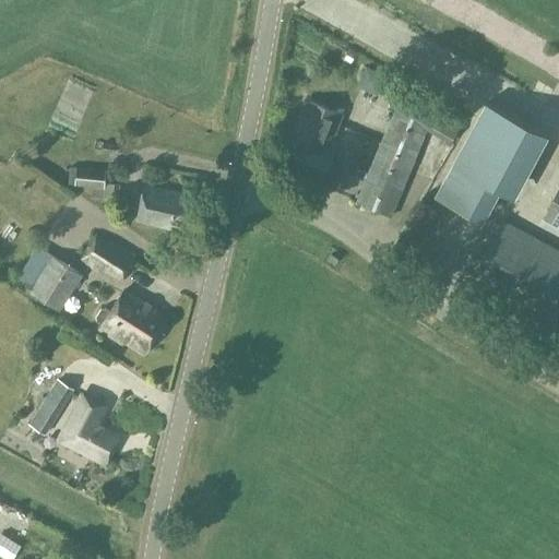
[(366,69),(361,78),(368,92),(378,96),(380,91),(385,76),(366,69)]
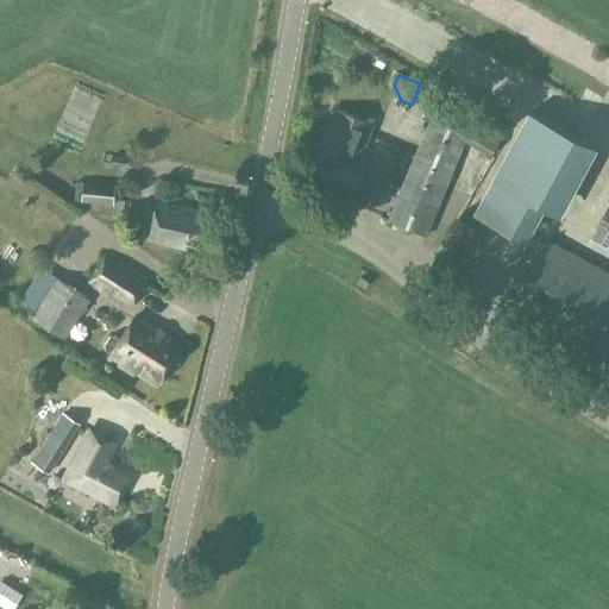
[(420,83),(414,99),(422,102),(428,87),(420,83)]
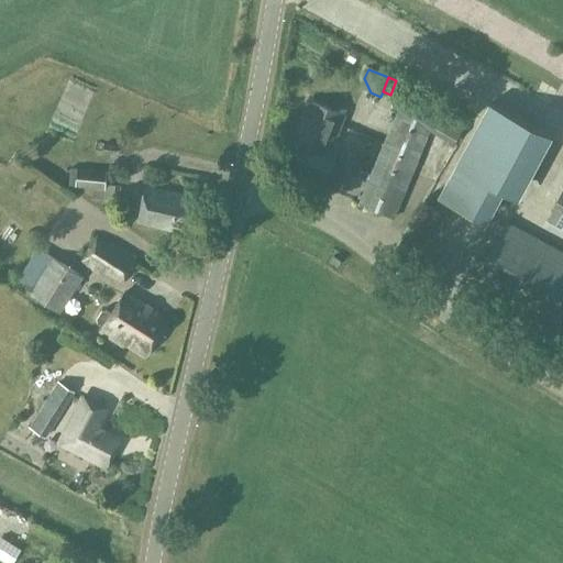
[(403,99),(392,129),(427,143),(432,130),(454,144),(468,120),(409,86),(403,99)]
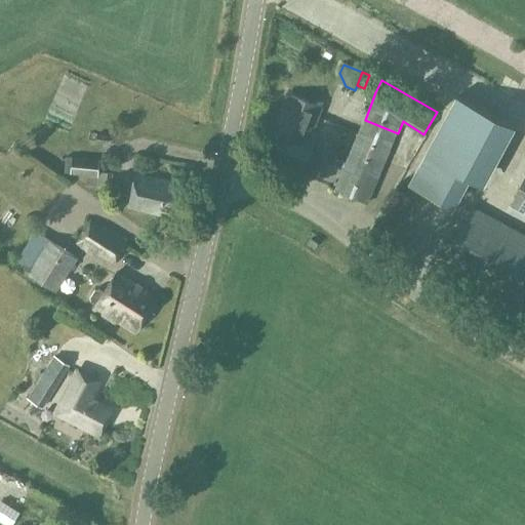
[(300,176),(315,140),(310,138),(323,109),(289,94),(277,125),(272,123),(257,159),(300,176)]
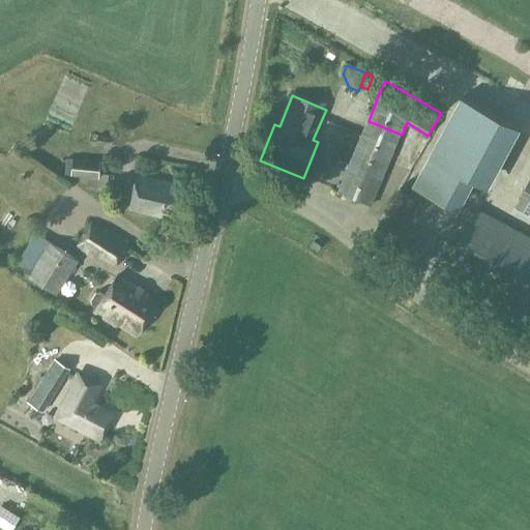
[(429,157),(477,184),(509,125),(461,98),(429,157)]
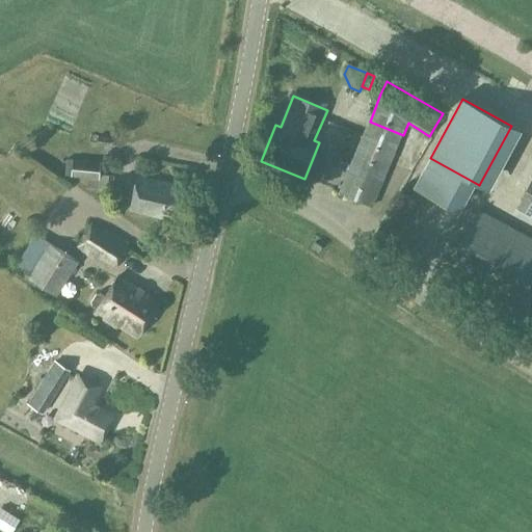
[(327,121),(319,141),(347,153),(355,132),(327,121)]
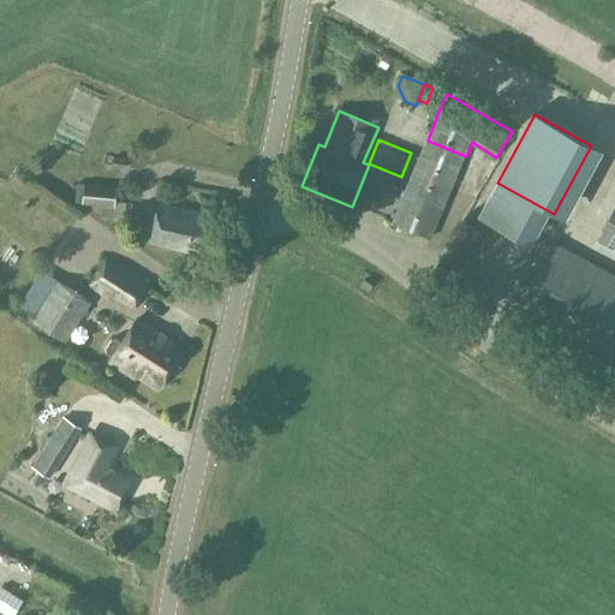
[(421,157),(393,224),(417,233),(431,239),(459,174),(421,157)]
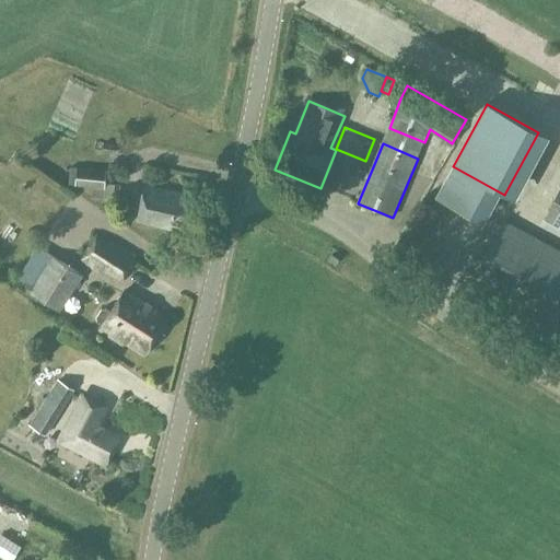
[(77,187),(106,190),(108,173),(72,170),(70,186),(77,186),(77,187)]
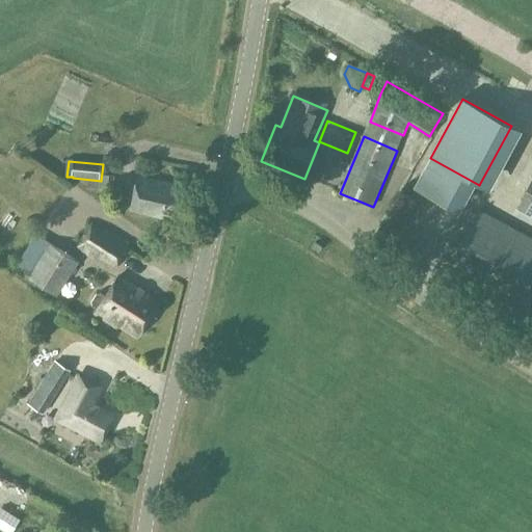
[(180,222),(187,188),(138,178),(131,212),(180,222)]
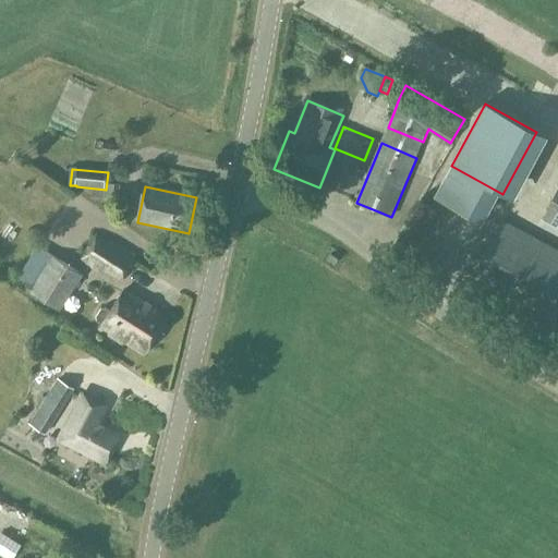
[(557,190),(546,211),(557,217),(557,190)]
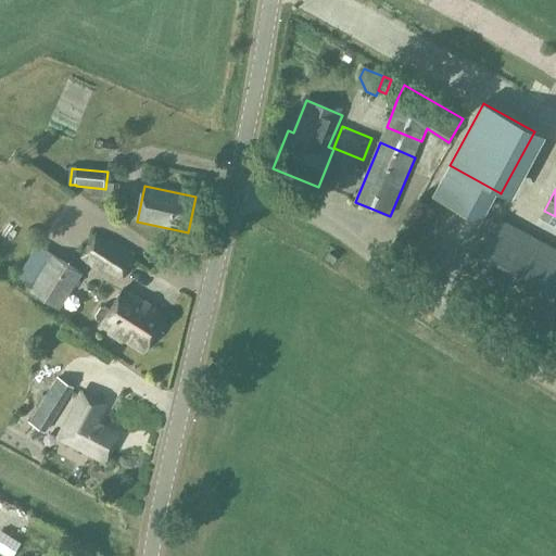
[(0,225),(0,239),(5,243),(15,228),(3,220),(0,225)]
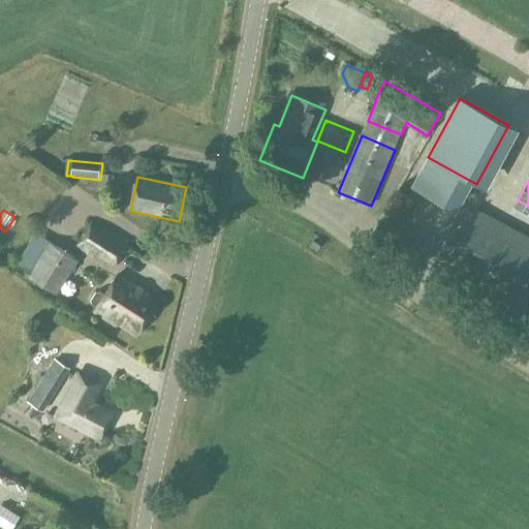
[(528,317),(528,239),(477,212),(445,273),(528,317)]
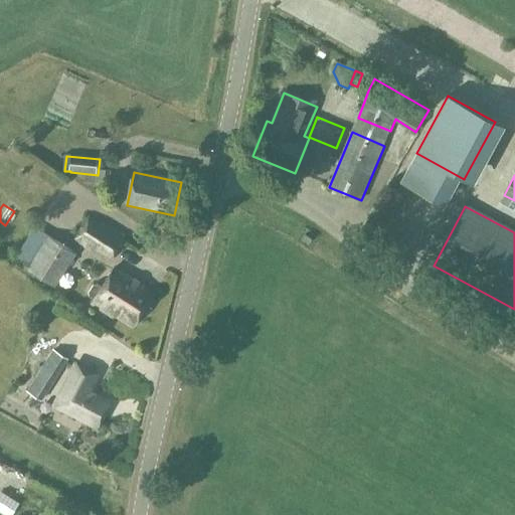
[(111,261),(125,237),(91,216),(76,240),(111,261)]
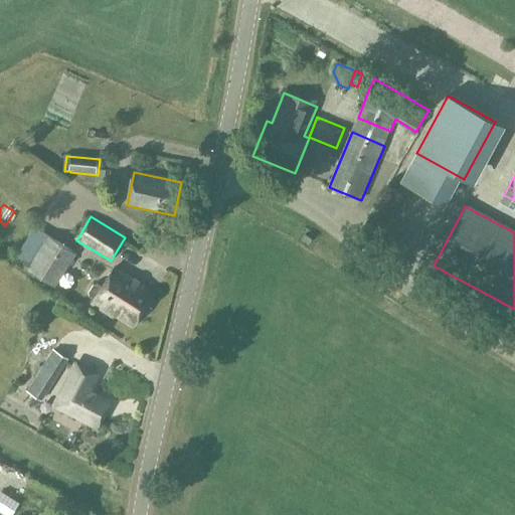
[(27,272),(49,237),(35,228),(13,263),(27,272)]
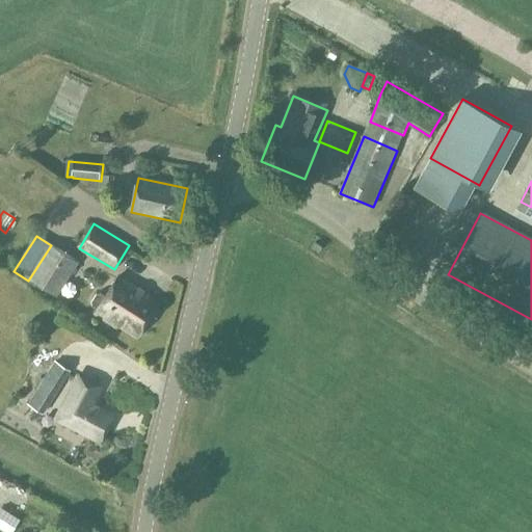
[(324,248),(317,244),(314,249),(320,254),(324,248)]
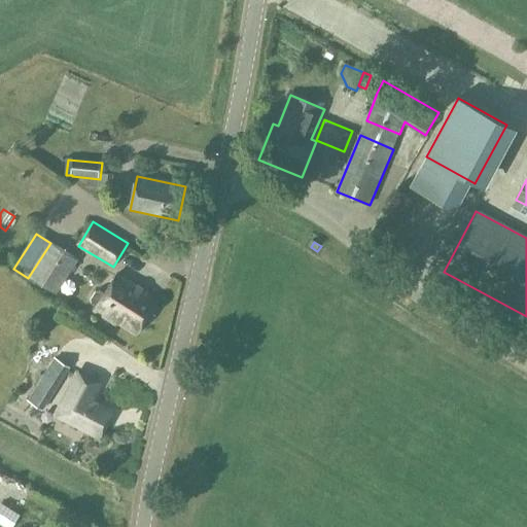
[(78,260),(50,243),(28,278),(56,295),(78,260)]
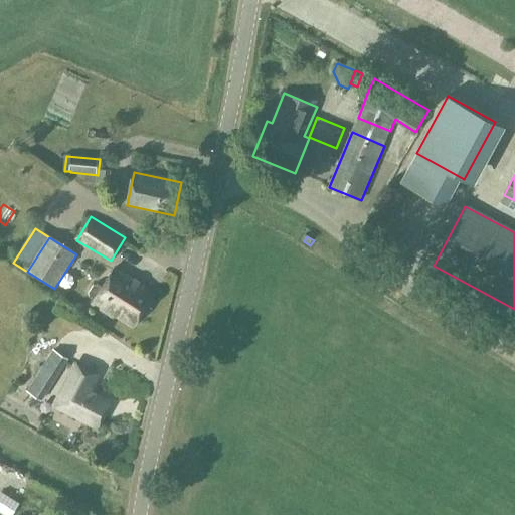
[(115,269),(103,288),(98,285),(94,286),(89,293),(90,297),(95,301),(93,304),(113,317),(114,315),(134,327),(154,294),(115,269)]
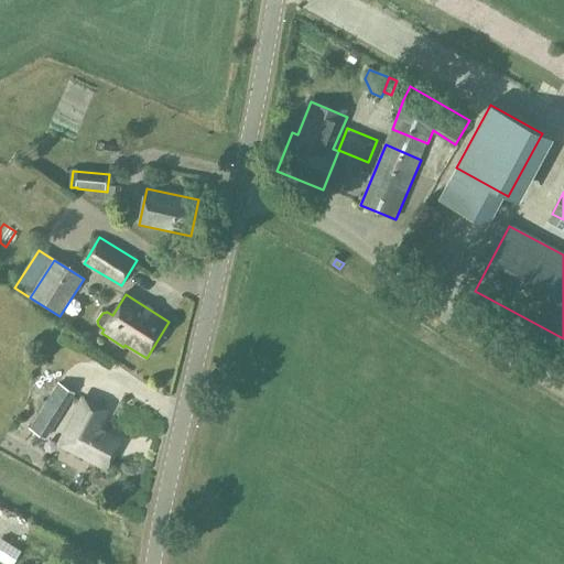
[(31,430),(46,440),(75,394),(60,384),(31,430)]
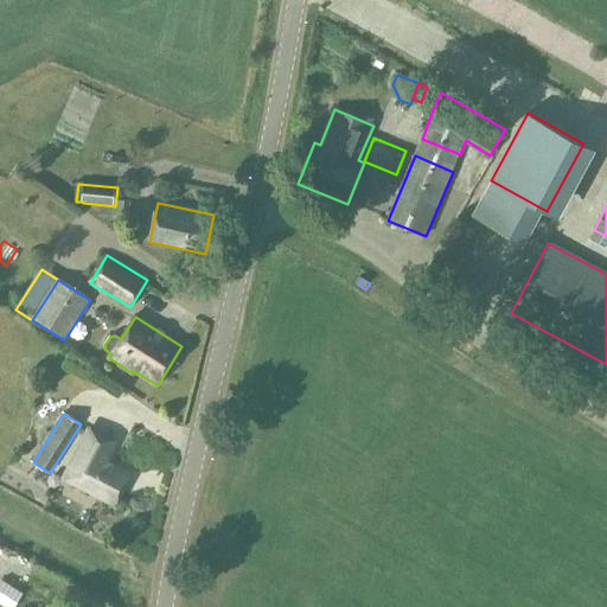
[(90,429),(75,460),(65,479),(116,504),(129,477),(102,462),(106,457),(108,458),(115,442),(90,429)]
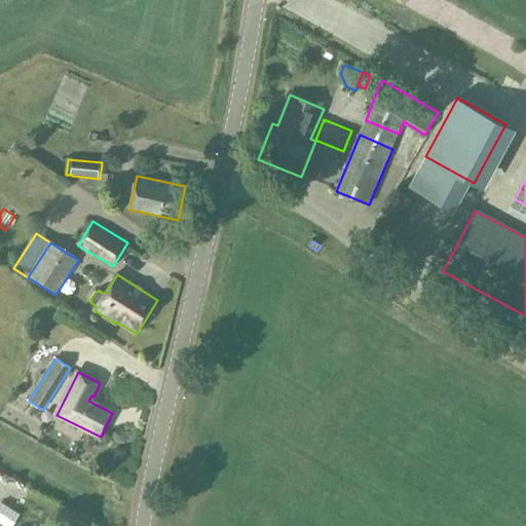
[(1,502),(0,503),(0,523),(4,525),(12,525),(20,514),(1,502)]
